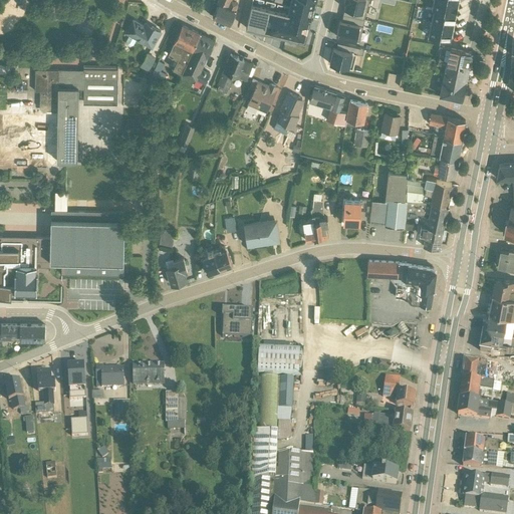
[(231,0),(217,0),(216,3),(218,4),(212,17),(229,25),(238,3),(232,0),(231,0)]
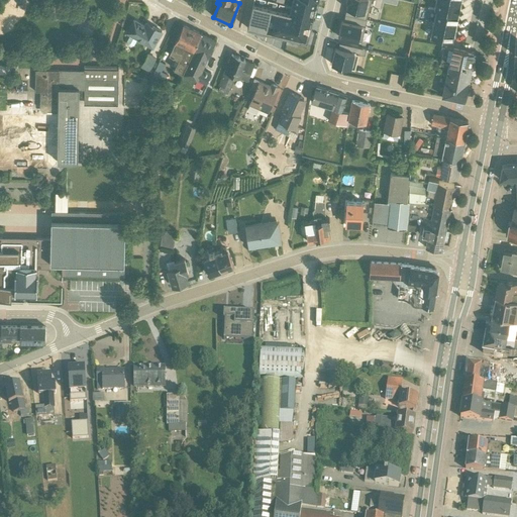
[(292,0),(289,13),(312,19),(314,19),(317,7),(315,7),(316,1),(313,0),(292,0)]
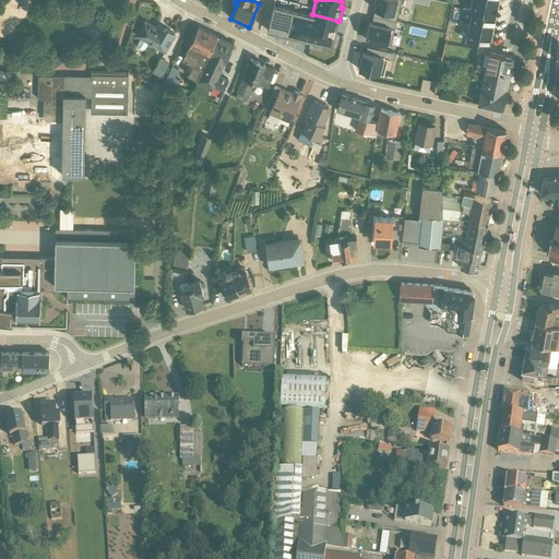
[(401,0),(373,0),(373,2),(376,3),(372,16),(396,22),(401,0)]
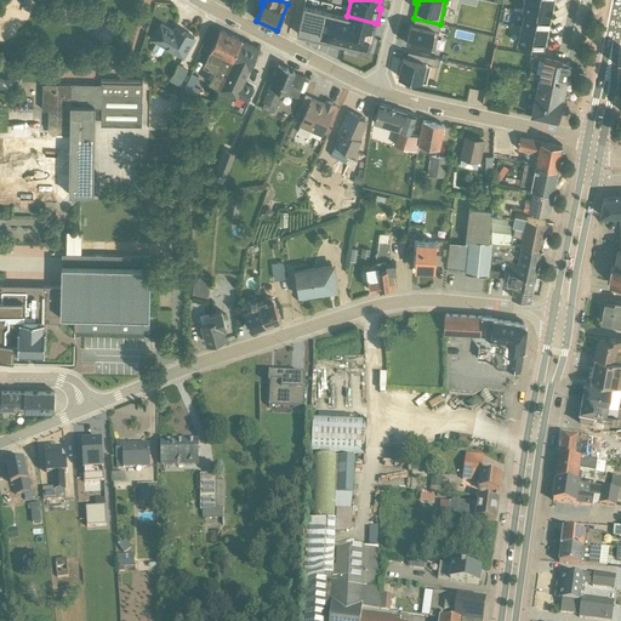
[(552,3),(541,0),(523,0),(522,10),(550,16),(552,3)]
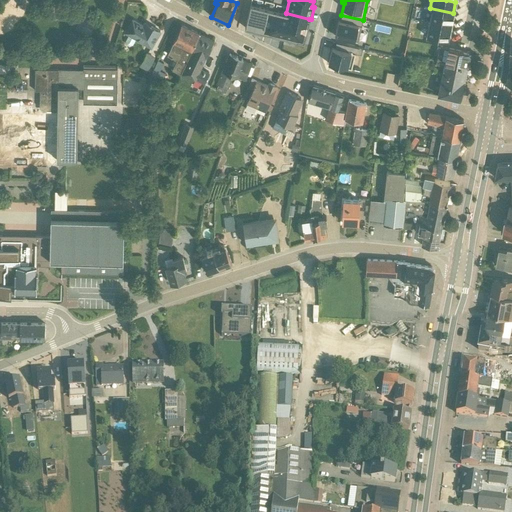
[(296,40),(304,42),(309,19),(259,6),(250,4),(244,28),(253,30),(252,32),(264,35),(264,32),(272,34),(271,36),(296,42),(296,40)]
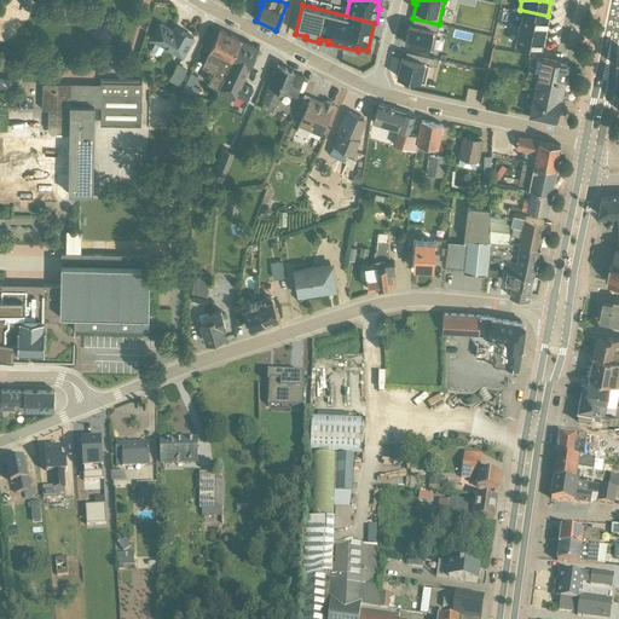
[(548,16),(520,10),(520,11),(521,11),(519,28),(545,33),(548,16)]
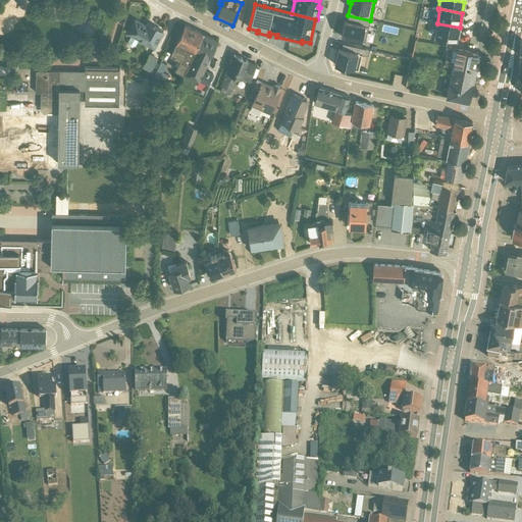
[(76,19),(80,33),(94,31),(92,16),(76,19)]
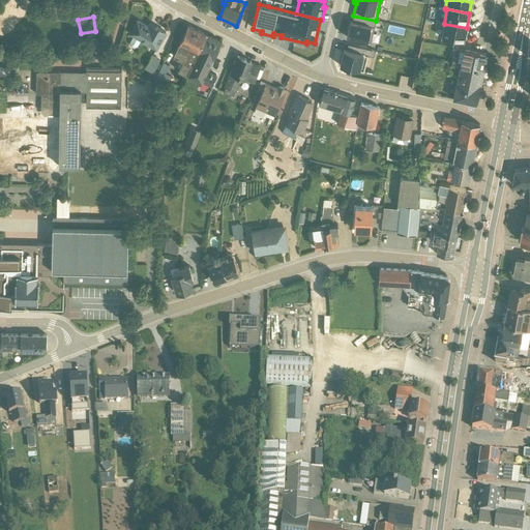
[(133,36),(129,42),(129,46),(134,48),(137,46),(141,40),(155,50),(166,32),(150,23),(148,27),(137,21),(129,34),(133,36)]
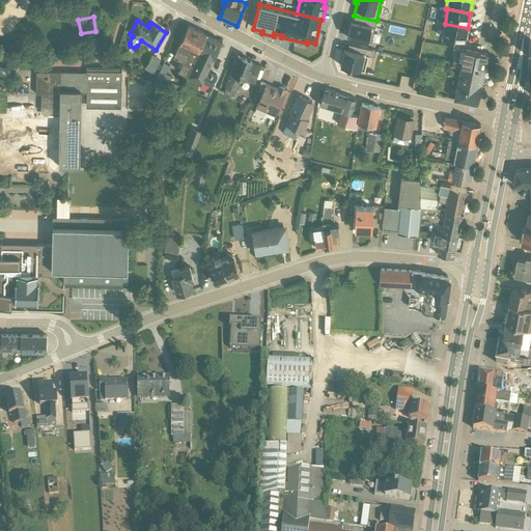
[(351,21),(346,37),(370,44),(374,27),(351,21)]
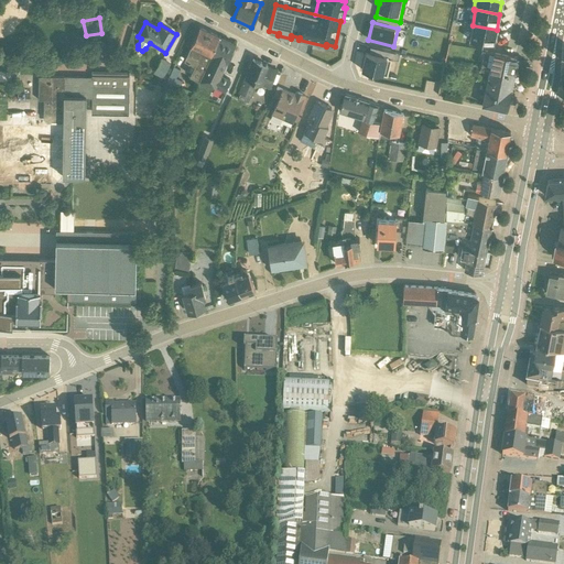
[(473,25),(469,40),(494,45),(497,30),(473,25)]
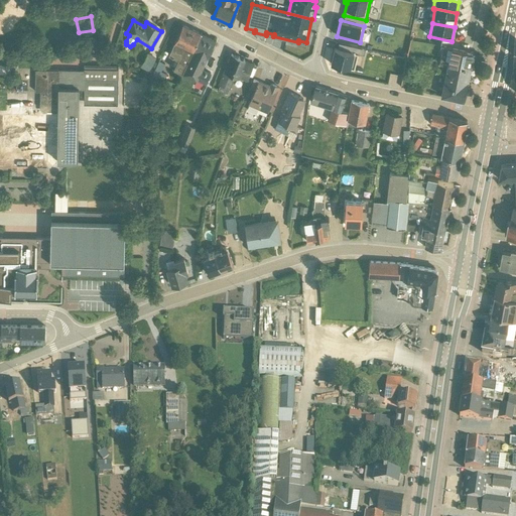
[(181,73),(200,33),(182,25),(168,55),(177,59),(173,69),(181,73)]
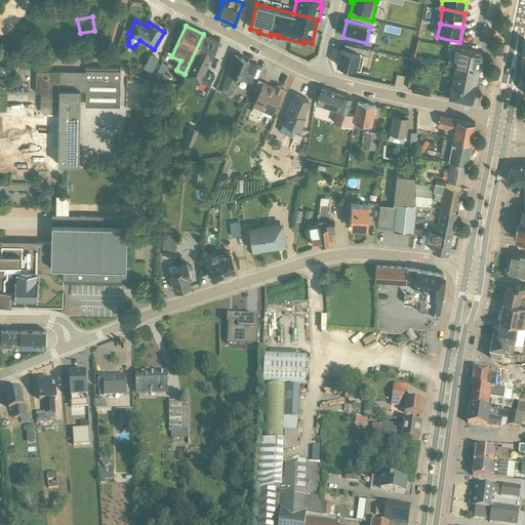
[(218,41),(203,34),(185,74),(208,85),(209,85),(214,74),(205,70),(218,41)]
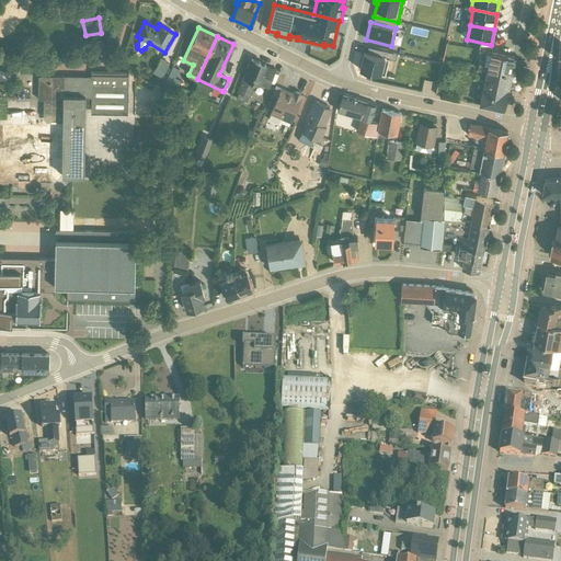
[(514,57),(481,50),(478,66),(511,72),(514,57)]
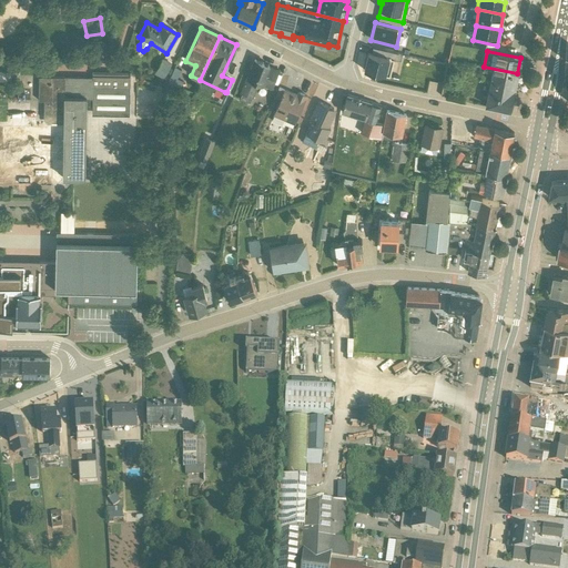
[(394,59),(367,53),(364,70),(389,77),(394,59)]
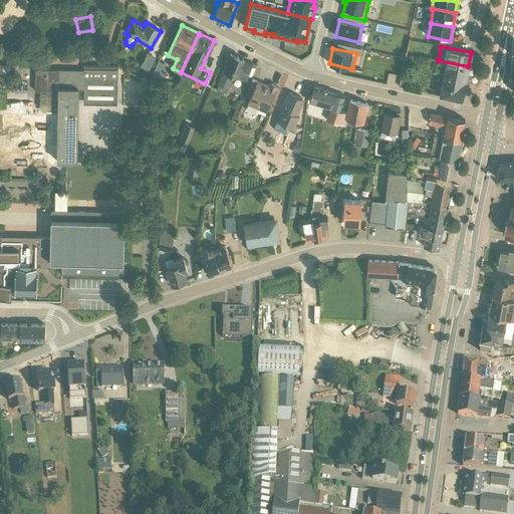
[(155,57),(148,53),(140,66),(147,71),(155,57)]
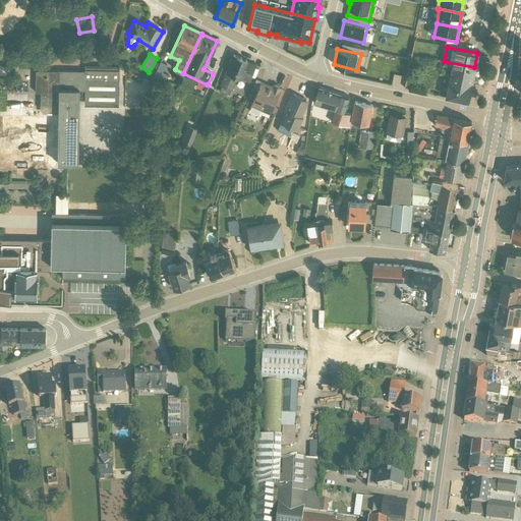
[(248,81),(255,65),(246,61),(246,60),(233,54),(221,85),(222,87),(220,91),(229,95),(231,90),(232,91),(237,76),(248,81)]
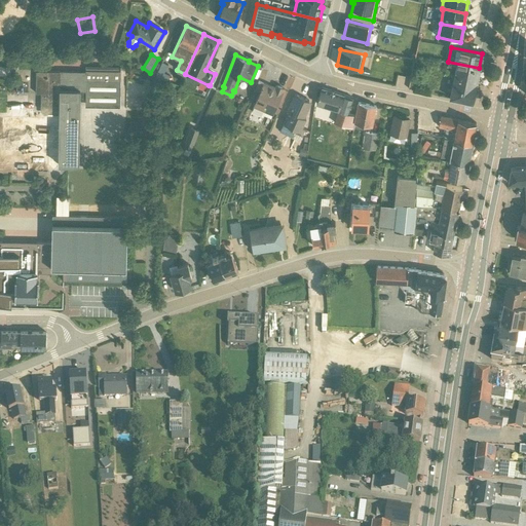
[(474,94),(479,68),(448,62),(447,66),(456,68),(450,98),(472,103),(473,100),(475,94),(474,94)]
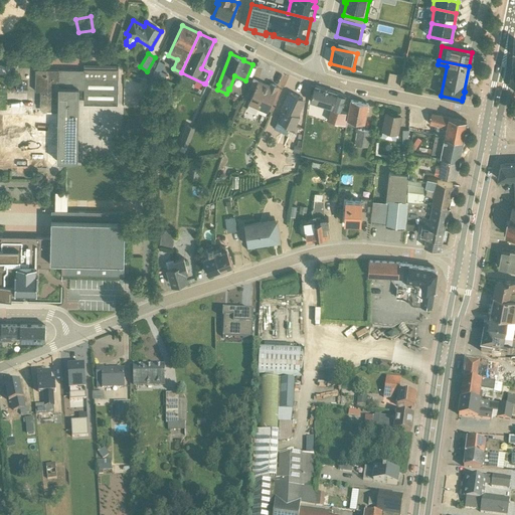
[(148,81),(159,88),(165,73),(160,71),(164,63),(159,61),(148,81)]
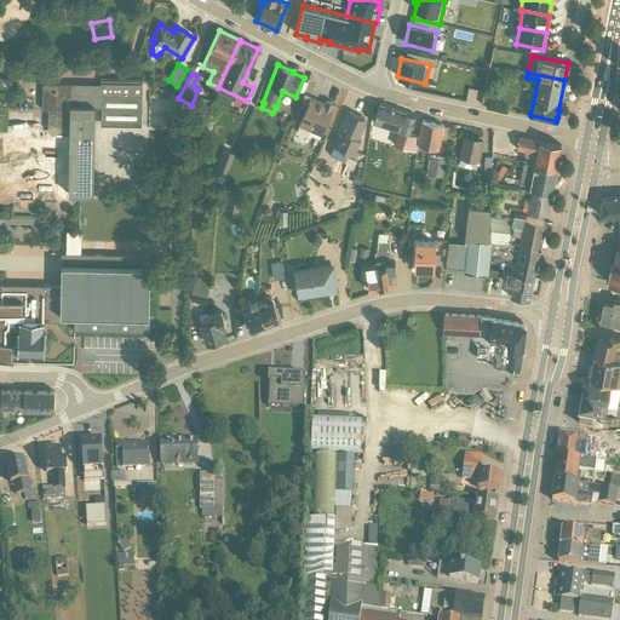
[(70,138),(69,200),(95,200),(95,116),(101,116),(101,125),(141,126),(142,79),(101,78),(101,84),(70,85),(42,84),(42,109),(49,109),(49,131),(53,137),(70,138)]
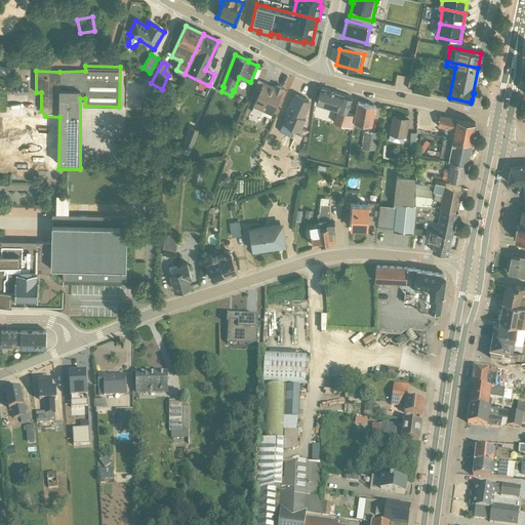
[(263,83),(257,80),(253,89),(255,90),(254,91),(257,93),(251,107),(252,107),(250,112),(261,117),(263,115),(270,118),(270,117),(283,88),(275,85),(275,86),(274,88),(263,83)]
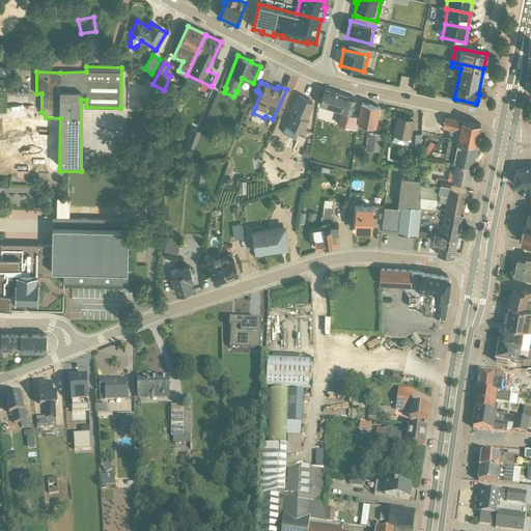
[(171,83),(169,88),(178,91),(180,87),(171,83)]
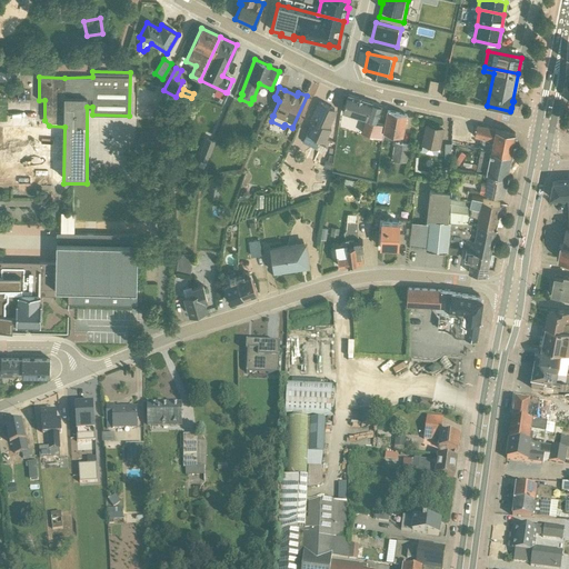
[(363,120),(360,132),(381,139),(381,137),(385,125),(377,122),(381,106),(347,95),(341,113),(363,120)]
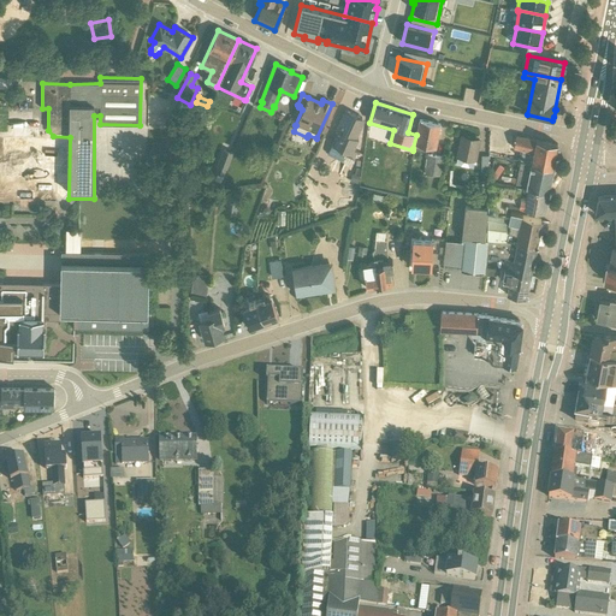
[(337,130),(327,154),(350,165),(357,150),(354,149),(359,140),(356,138),(363,120),(345,111),(336,129),(337,130)]
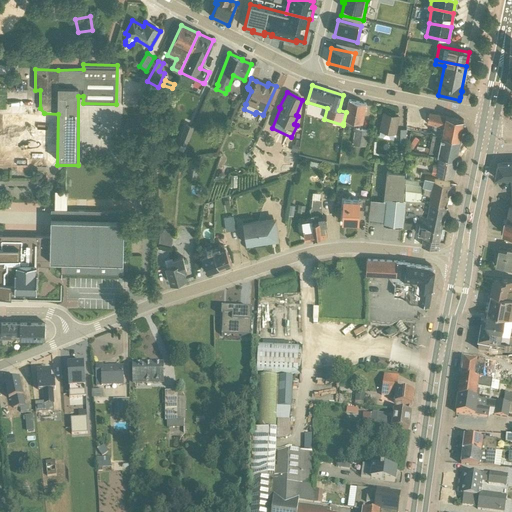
[(346,112),(343,123),(352,125),(353,121),(361,122),(366,103),(348,100),(346,112)]
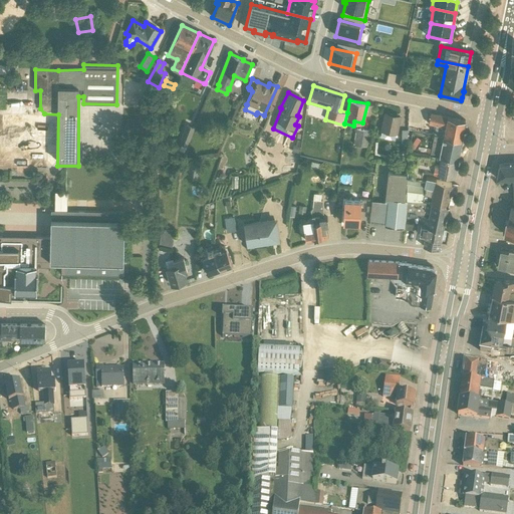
[(434,136),(461,141),(465,120),(431,112),(431,113),(429,123),(434,125),(433,130),(435,131),(434,136)]
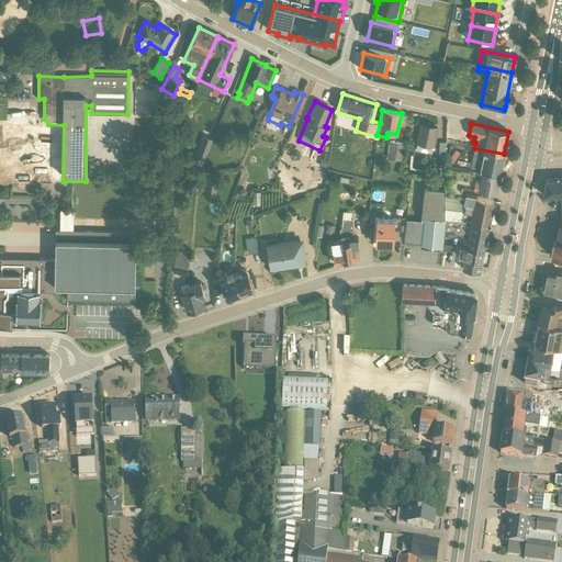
[(415,150),(431,154),(433,147),(434,147),(437,128),(420,125),(416,143),(417,144),(415,150)]
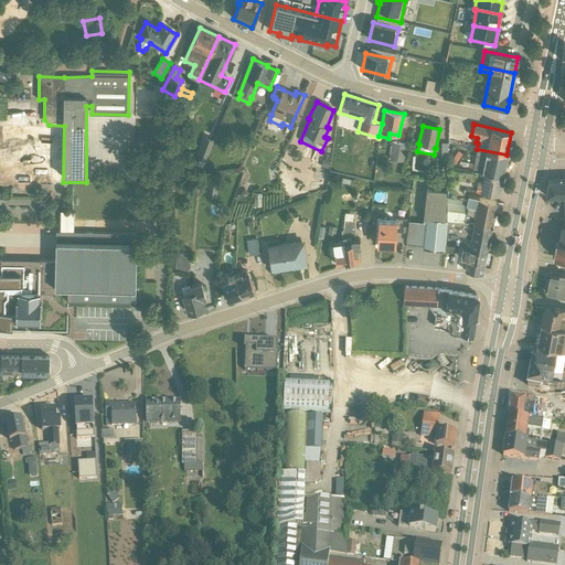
[(199,158),(196,166),(201,167),(202,168),(205,160),(214,140),(212,139),(204,137),(196,157),(199,158)]
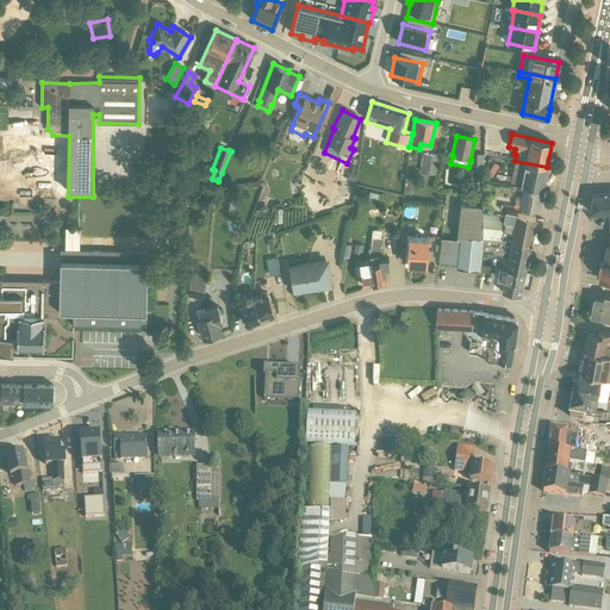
[(439,155),(422,153),(419,172),(436,174),(439,155)]
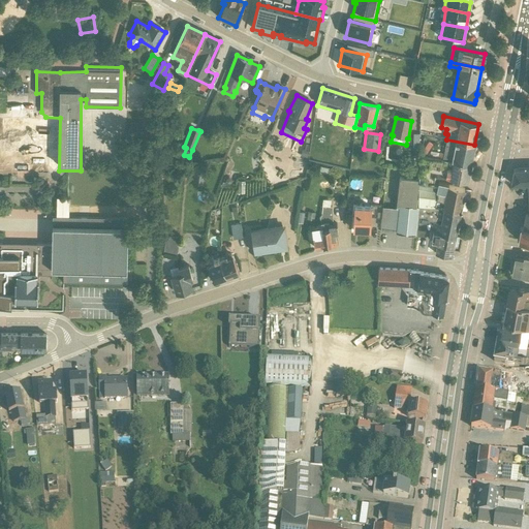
[(0,147),(0,164),(11,165),(11,172),(31,172),(31,165),(50,165),(50,147),(31,147),(31,137),(12,137),(12,147),(0,147)]
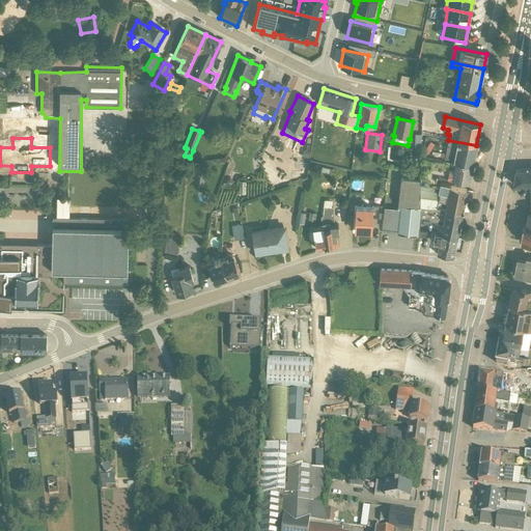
[(440,159),(439,160),(472,165),(476,145),(448,140),(445,154),(435,151),(432,158),(440,159)]
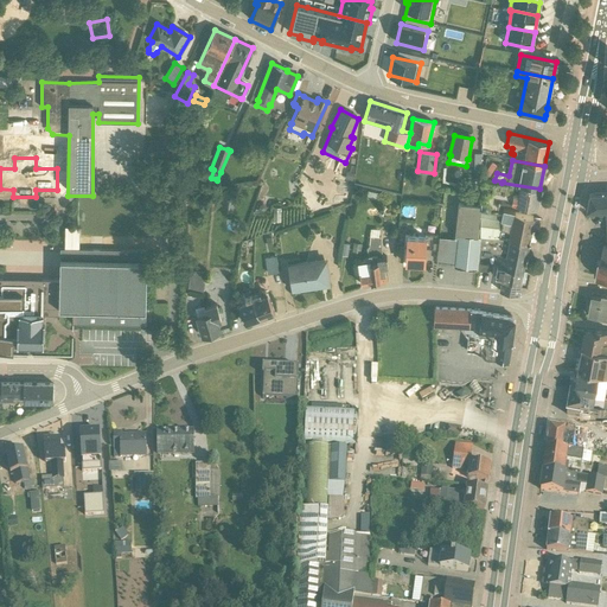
[(346,171),(344,178),(352,180),(353,173),(352,173),(355,167),(350,166),(349,171),(346,171)]
